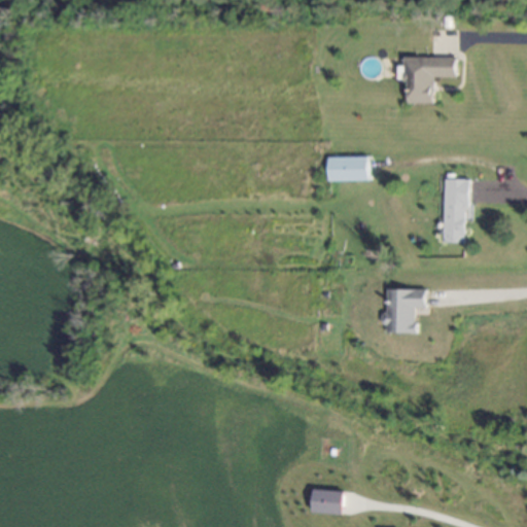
[(409,104),(434,104),(434,77),(457,78),(457,59),(405,58),(405,67),(398,67),(398,81),(409,81),(409,104)]
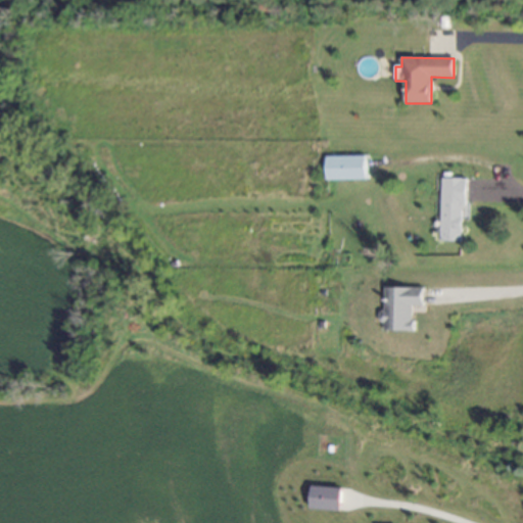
[(366,156),(327,157),(327,181),(367,180),(366,156)]
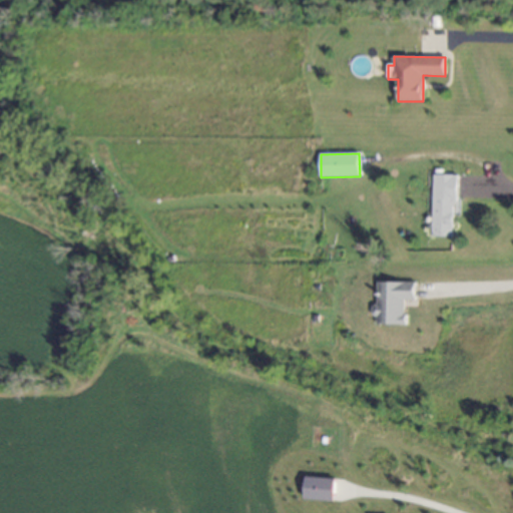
[(433,236),(455,237),(456,175),(434,174),(433,236)]
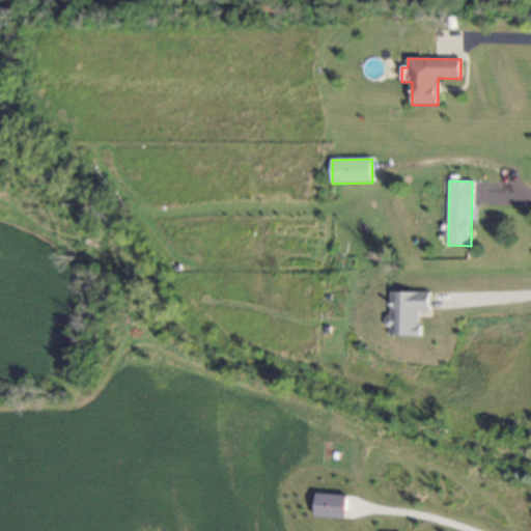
[(431,292),(393,292),(392,315),(390,315),(390,336),(422,336),(422,311),(431,311),(431,292)]
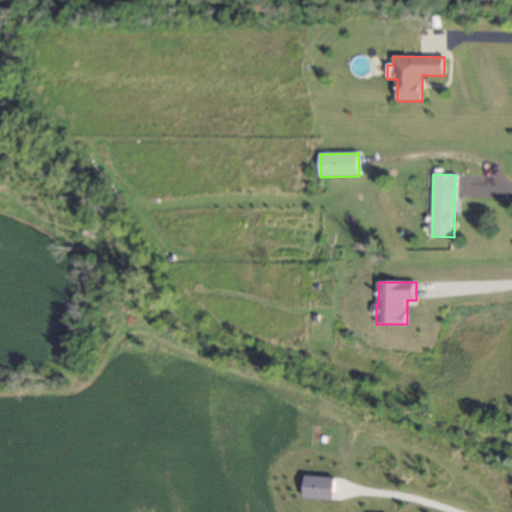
[(334,500),(335,477),(306,476),(305,499),(334,500)]
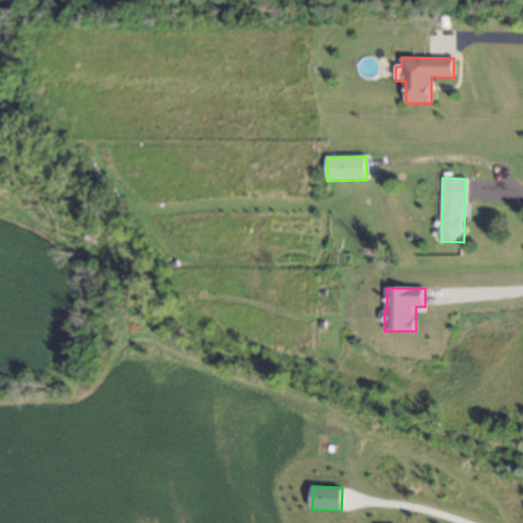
All buildings are outlined.
